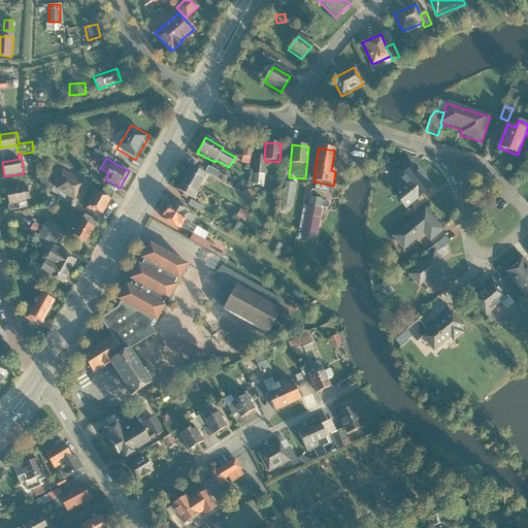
[(88,180),(64,165),(56,178),(62,183),(58,189),(75,200),(88,180)]
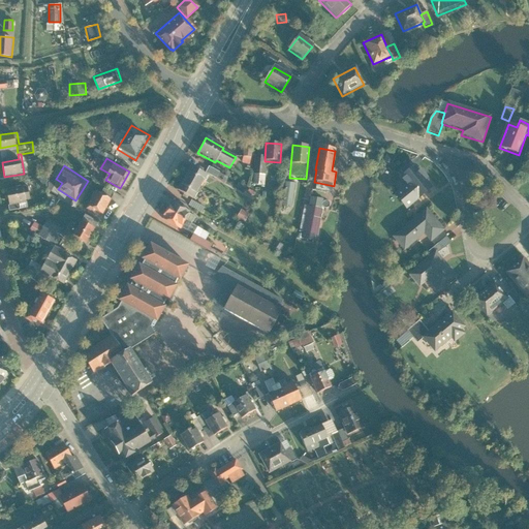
[(225,181),(228,175),(208,166),(206,173),(225,181)]
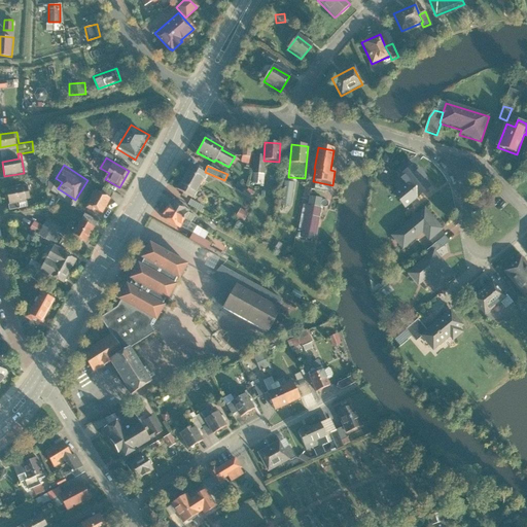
[(396,173),(399,177),(408,170),(405,166),(396,173)]
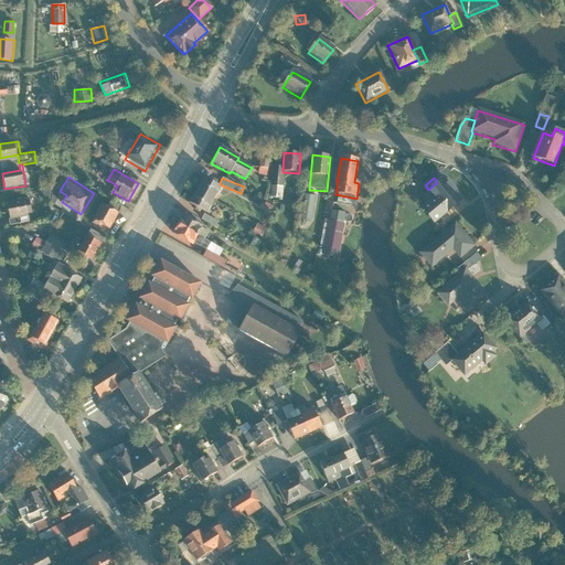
[(203,179),(196,191),(212,200),(220,188),(203,179)]
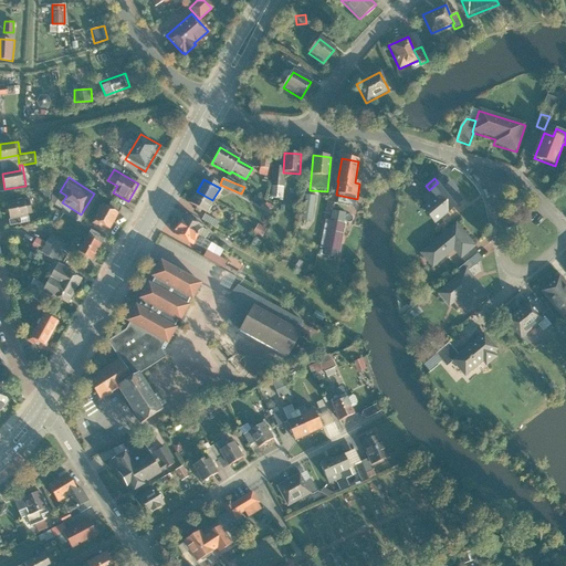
[(462,201),(442,179),(438,182),(429,190),(428,190),(436,199),(422,210),(435,224),(462,201)]
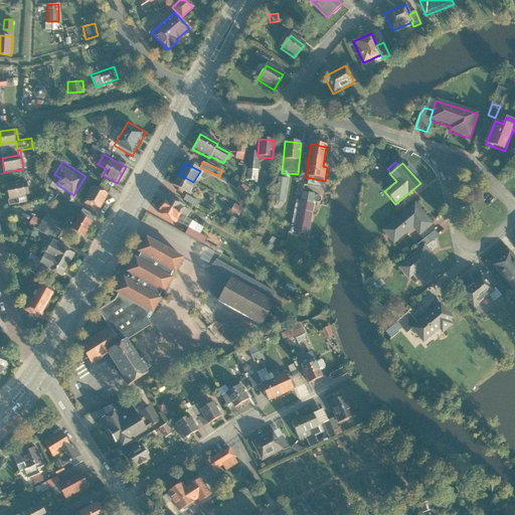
[(173,186),(187,194),(193,182),(179,174),(173,186)]
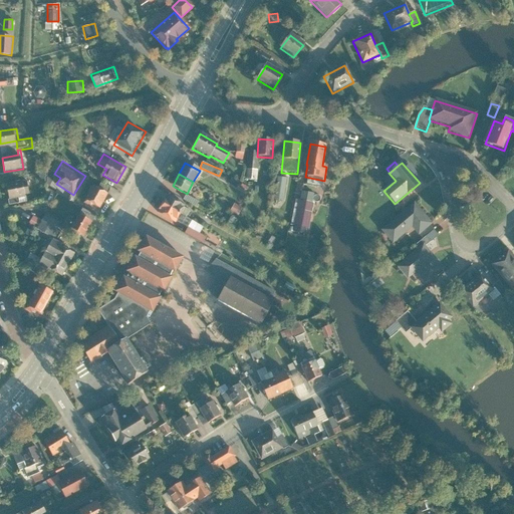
[(285,200),(286,177),(276,176),(275,199),(285,200)]
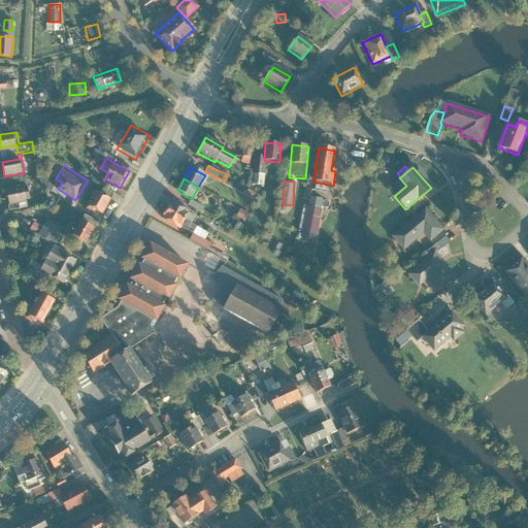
[(30,185),(6,188),(9,211),(22,209),(21,202),(32,201),(30,185)]
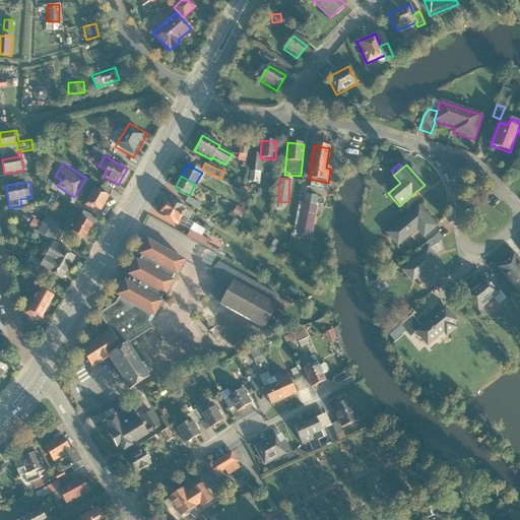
[(113,194),(95,185),(85,203),(103,212),(113,194)]
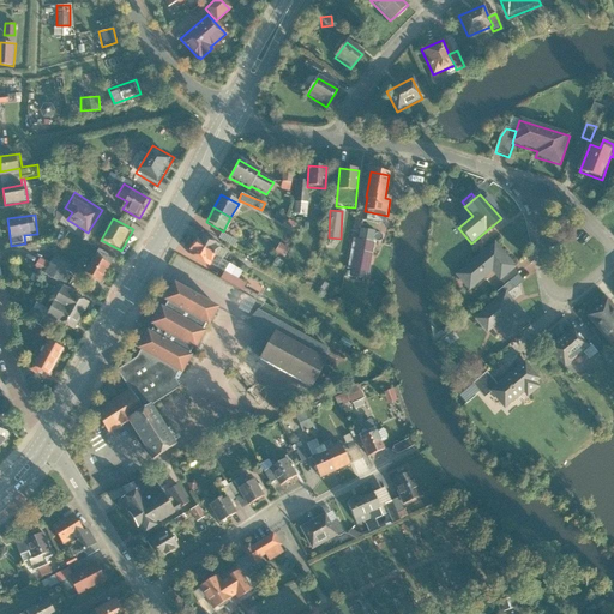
[(198,234),(193,245),(221,262),(226,253),(218,248),(220,246),(198,234)]
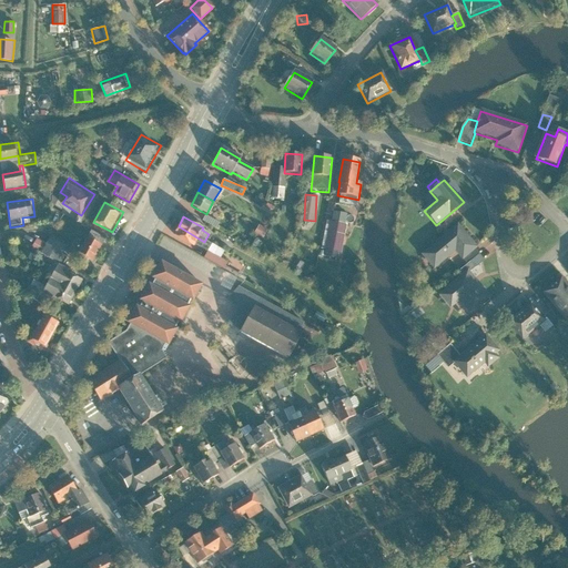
[(338,260),(344,225),(331,223),(324,257),(338,260)]
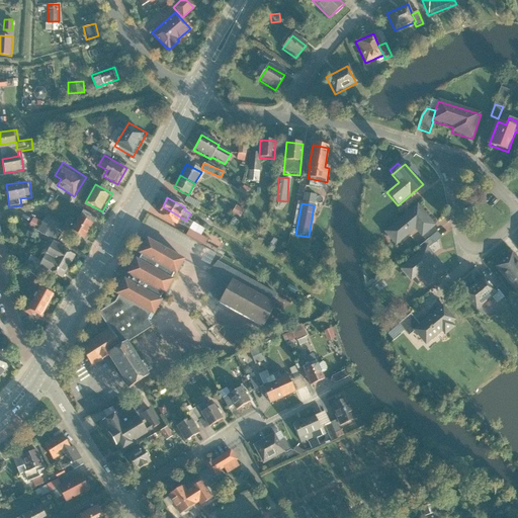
[(236,204),(232,212),(239,217),(243,208),(236,204)]
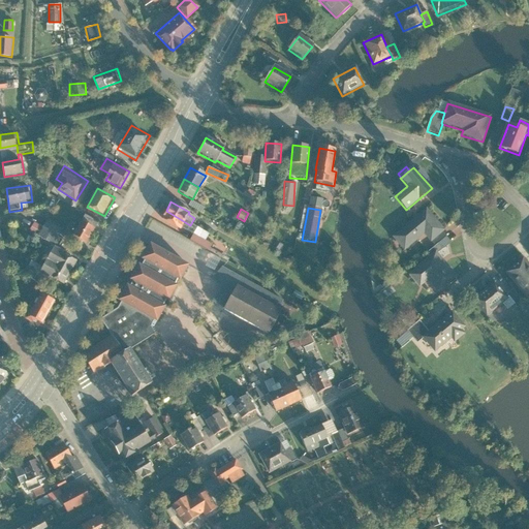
[(426,210),(392,238),(404,252),(424,236),(431,244),(432,244),(443,234),(444,231),(426,210)]
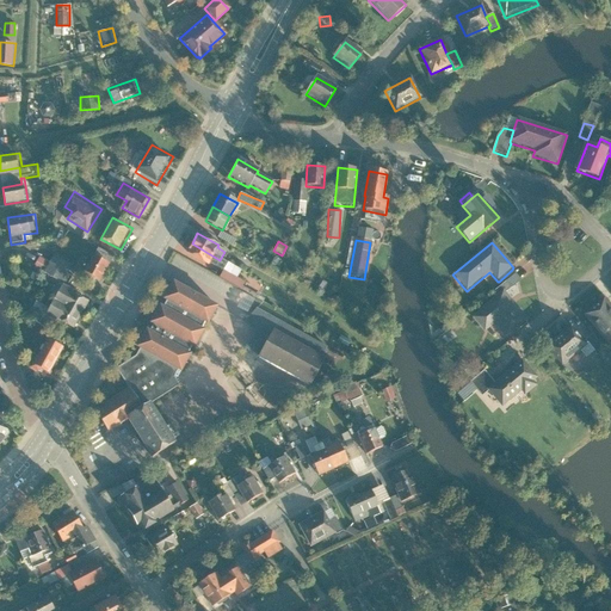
[(214,269),(220,260),(192,244),(185,254),(207,266),(208,265),(214,269)]
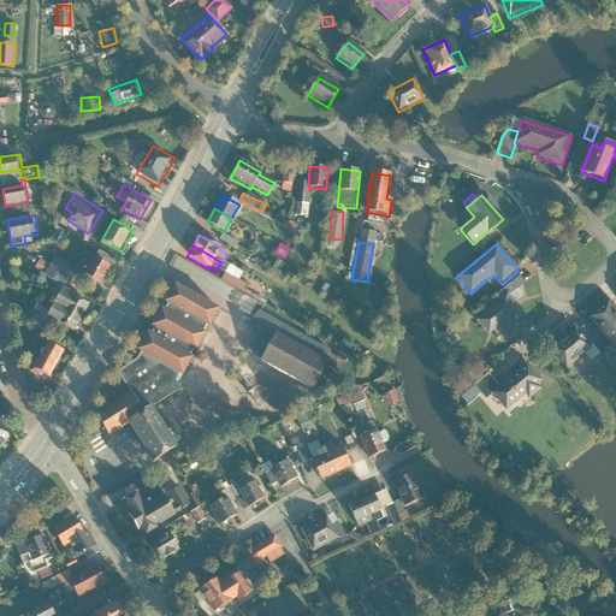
[(73,268),(57,256),(52,264),(42,258),(34,270),(66,291),(75,280),(69,276),(73,268)]
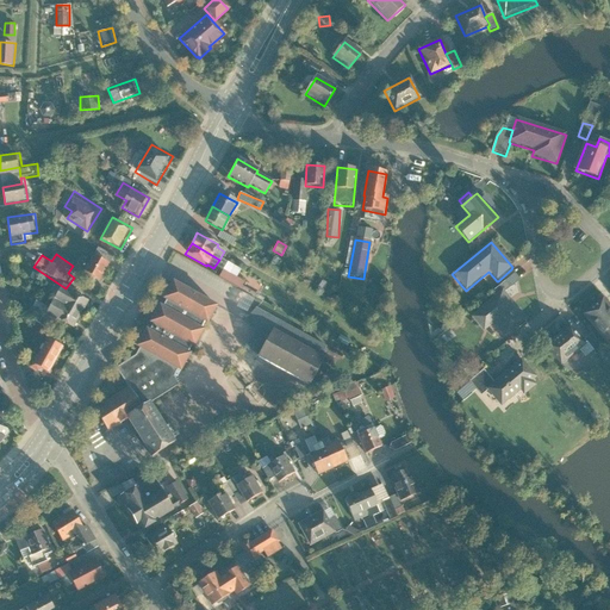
[(87,267),(79,262),(74,273),(87,281),(89,277),(101,282),(112,265),(94,255),(87,267)]
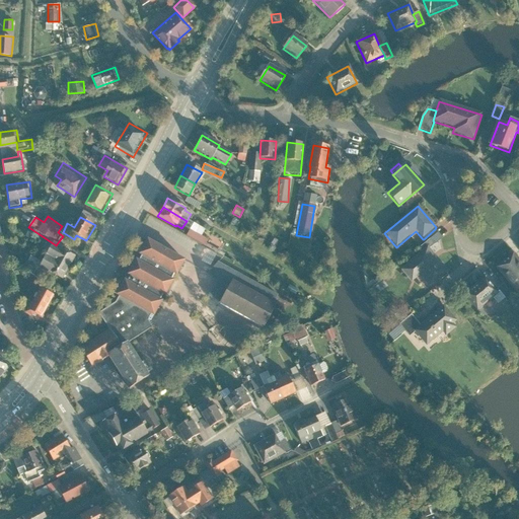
[(435,229),(424,239),(427,242),(438,233),(435,229)]
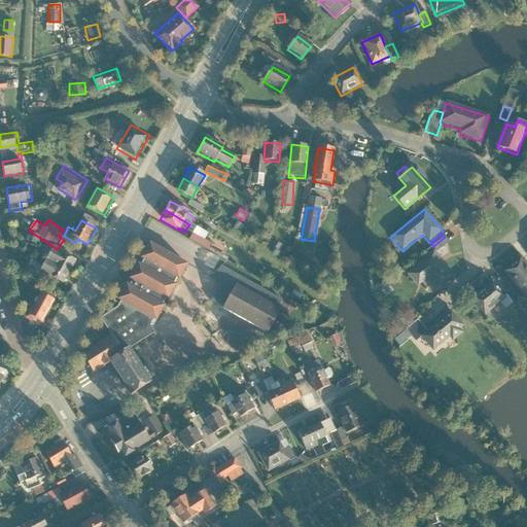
[(120,306),(100,318),(112,337),(100,344),(83,355),(89,364),(94,372),(110,361),(132,396),(154,384),(131,347),(154,332),(152,330),(151,328),(189,261),(153,243),(152,245),(120,306)]
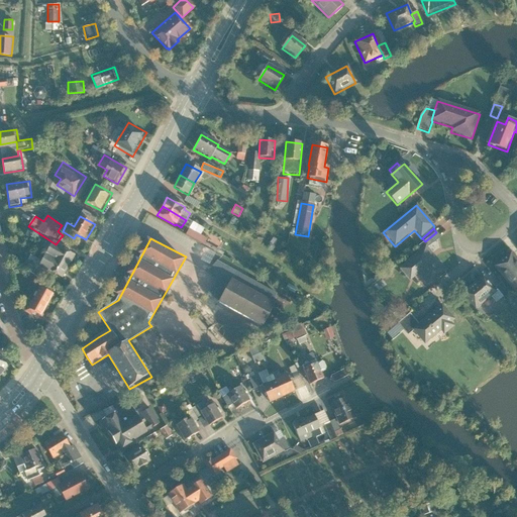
[(416,249),(419,253),(426,247),(431,243),(428,240),(416,249)]
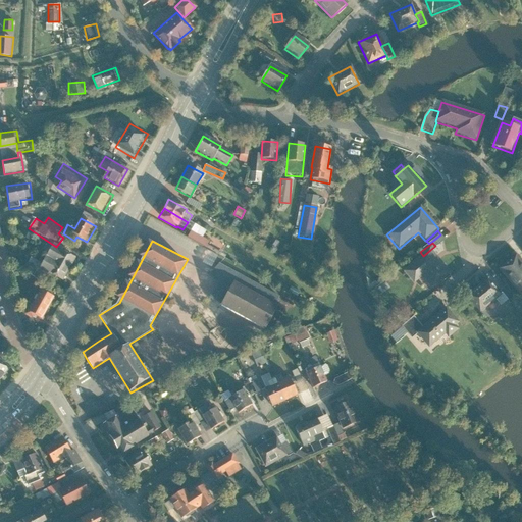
[(50,257),(67,266),(73,256),(56,247),(50,257)]
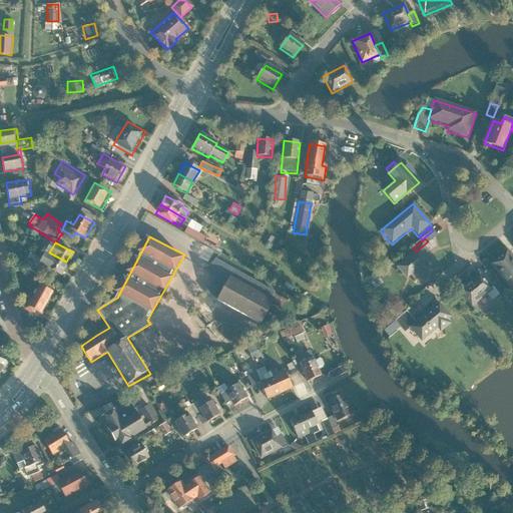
[(405,262),(397,269),(406,280),(414,273),(424,285),(442,270),(423,245),(416,251),(404,262),(405,262)]
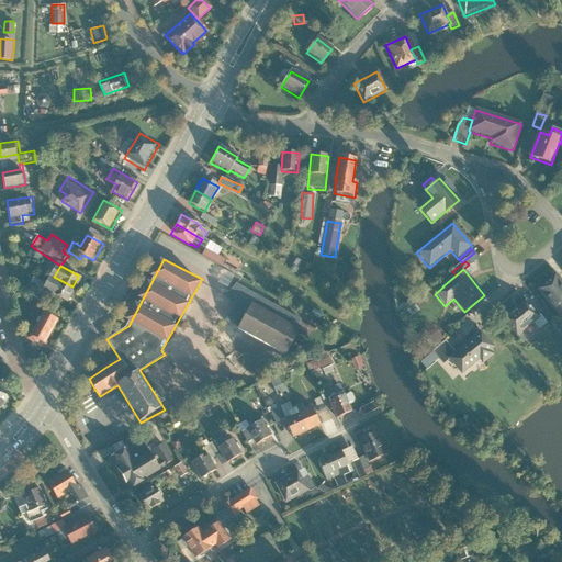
[(561,321),(561,282),(555,276),(537,291),(561,322),(561,321)]
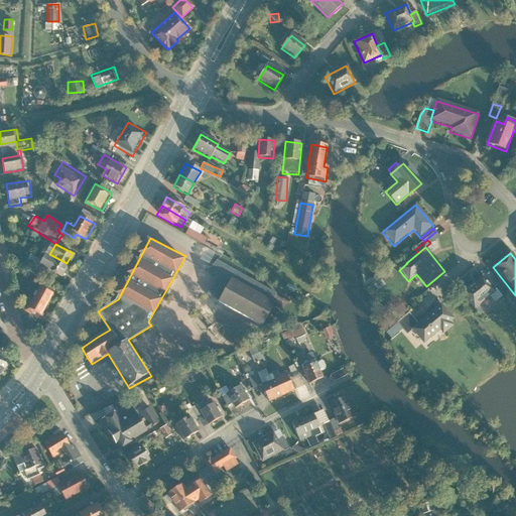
[(67,263),(49,254),(42,263),(31,255),(22,268),(34,276),(43,264),(59,275),(67,263)]
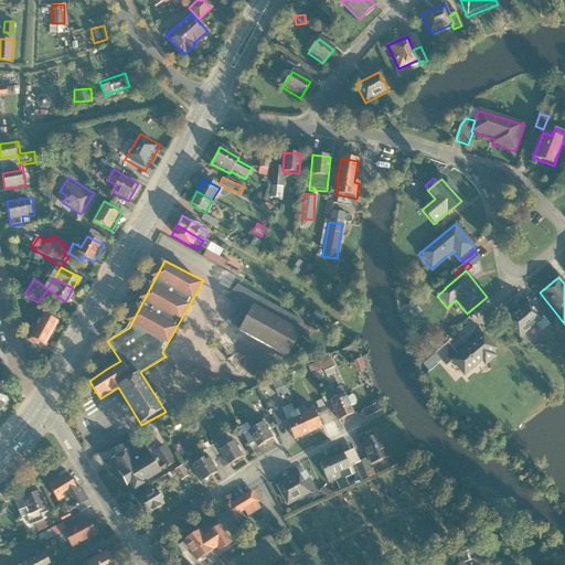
[(241,329),(240,331),(287,356),(302,327),(300,326),(304,319),(238,283),(226,298),(236,305),(227,321),(230,323),(241,329)]
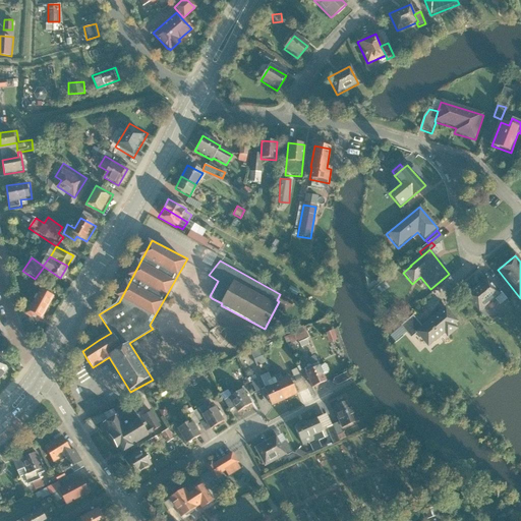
[(486,280),(466,297),(479,313),(500,296),(486,280)]
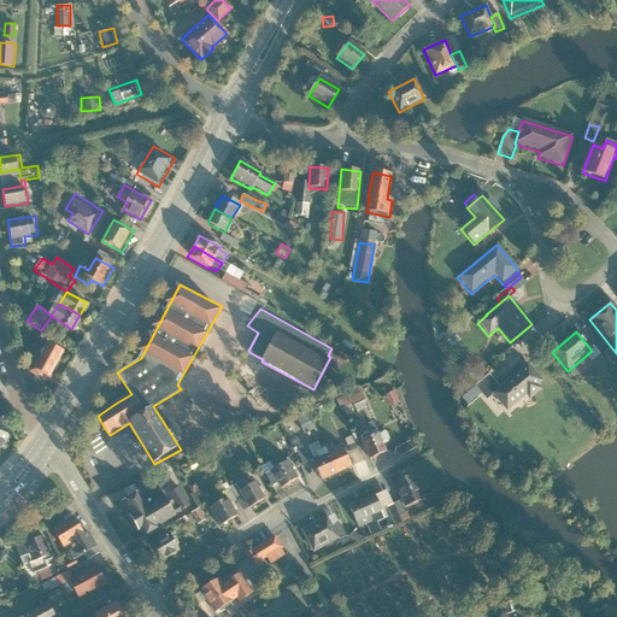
[(609,351),(599,339),(592,345),(601,357),(609,351)]
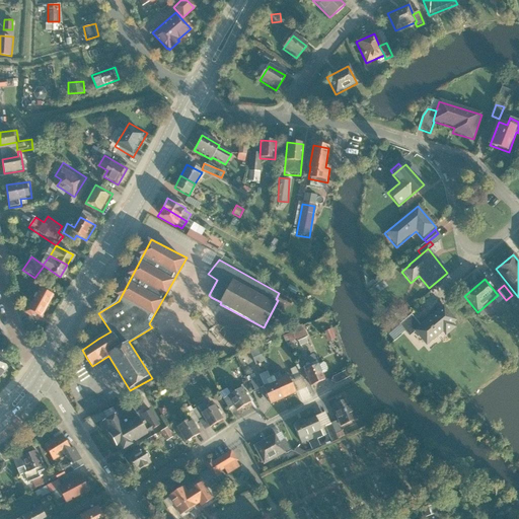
[(41,288),(28,310),(44,318),(56,296),(41,288)]
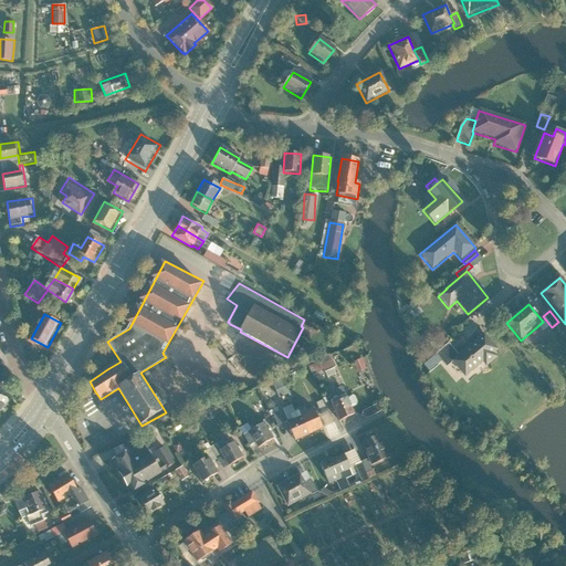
[(459,358),(452,364),(464,378),(482,364),(485,368),(496,359),(493,355),(496,352),(483,337),(459,358)]
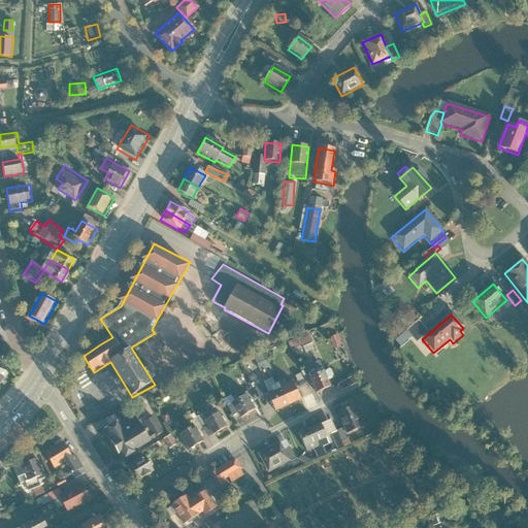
[(416,343),(422,339),(428,334),(419,323),(407,332),(416,343)]
